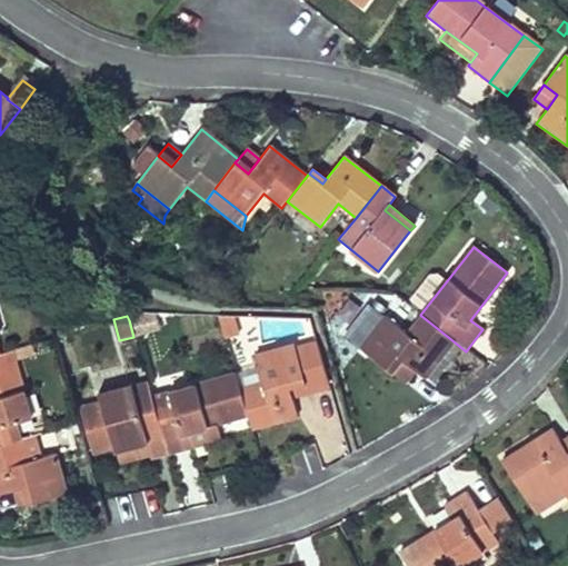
[(454,341),(421,316),(407,335),(384,317),(358,349),(387,370),(397,358),(409,367),(424,379),(454,341)]
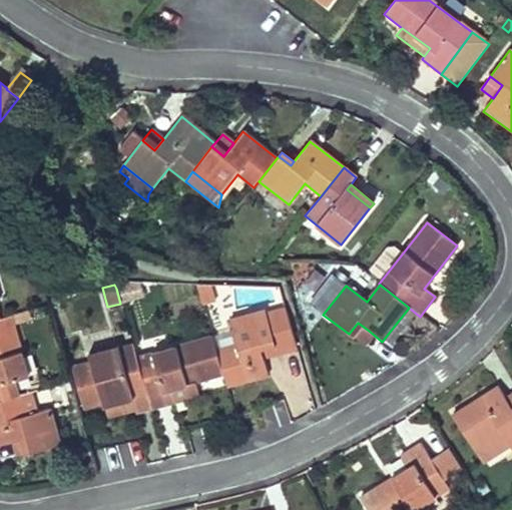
[(116,289),(120,304),(130,301),(126,286),(116,289)]
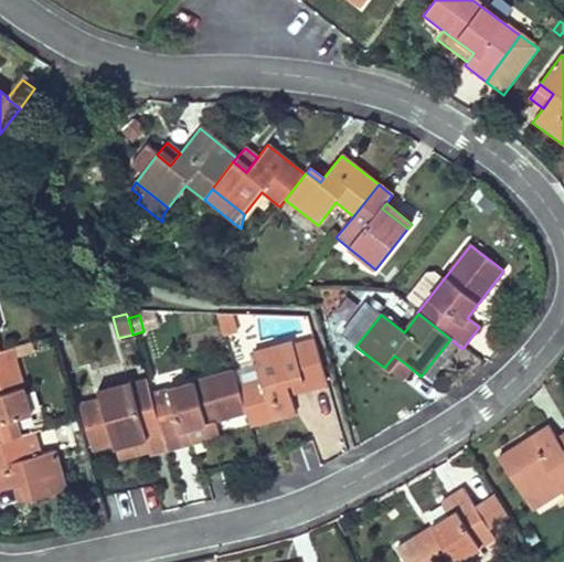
[(235,333),(231,318),(219,322),(223,337),(235,333)]
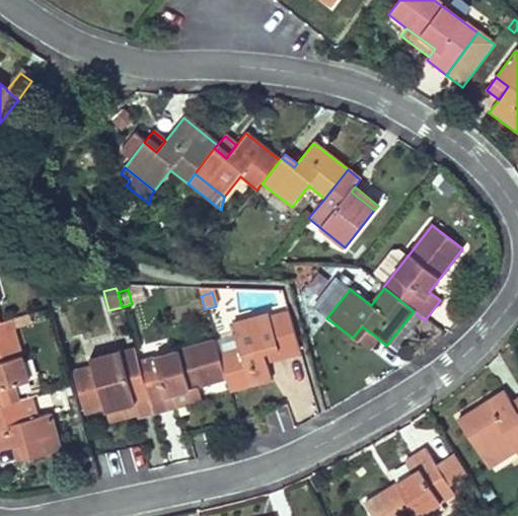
[(225,378),(229,392),(271,380),(266,361),(262,350),(276,346),(279,357),(300,352),(289,312),(269,317),(268,314),(232,324),(239,350),(219,356),(225,378)]
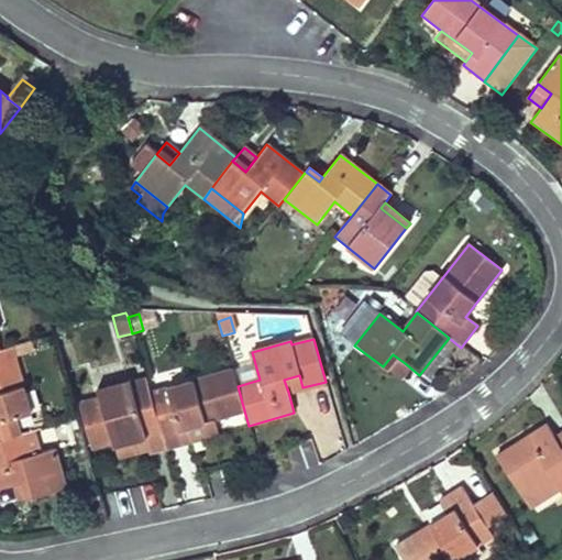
[(0,440),(14,436),(10,419),(17,417),(31,413),(12,347),(0,351),(0,440)]
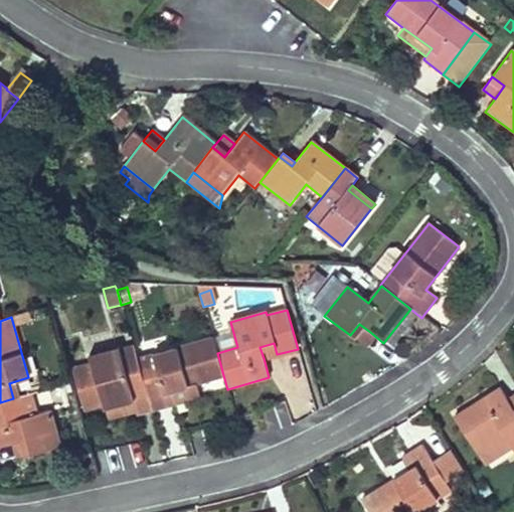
[(350,335),(361,344),(370,332),(359,324),(350,335)]
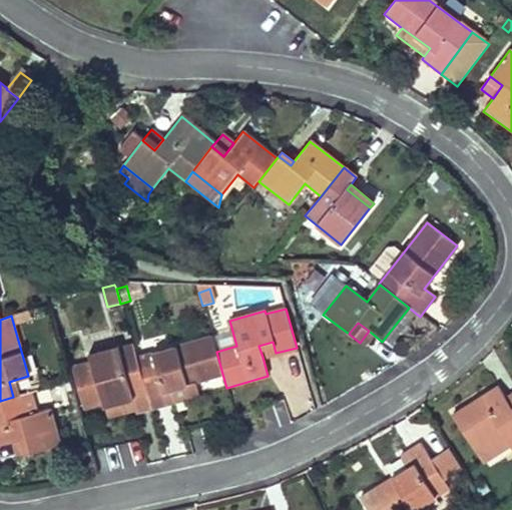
[(141,358),(147,377),(142,379),(146,395),(150,406),(151,410),(174,403),(170,389),(193,383),(222,374),(216,352),(211,338),(141,358)]
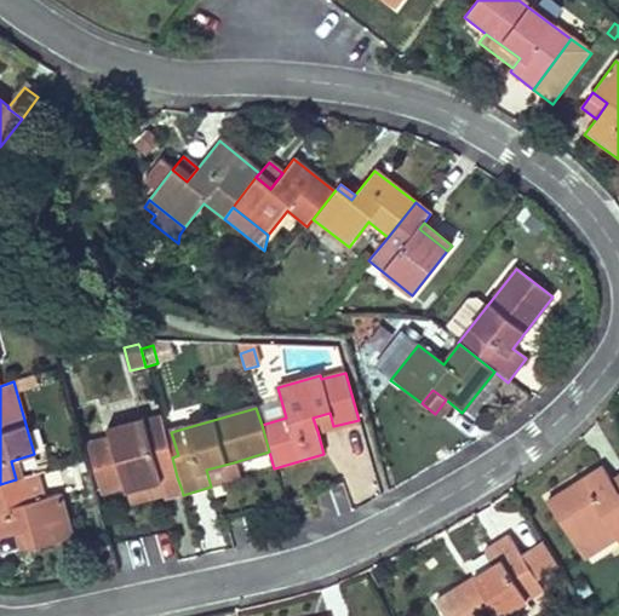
[(330,413),(313,418),(317,431),(333,426),(330,413)]
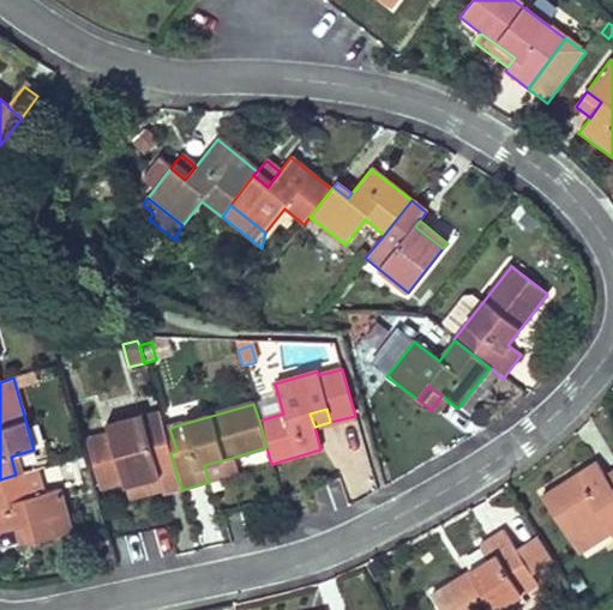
[(88,444),(101,490),(121,484),(121,483),(156,472),(157,478),(175,472),(170,453),(163,430),(158,414),(106,428),(108,438),(88,444)]
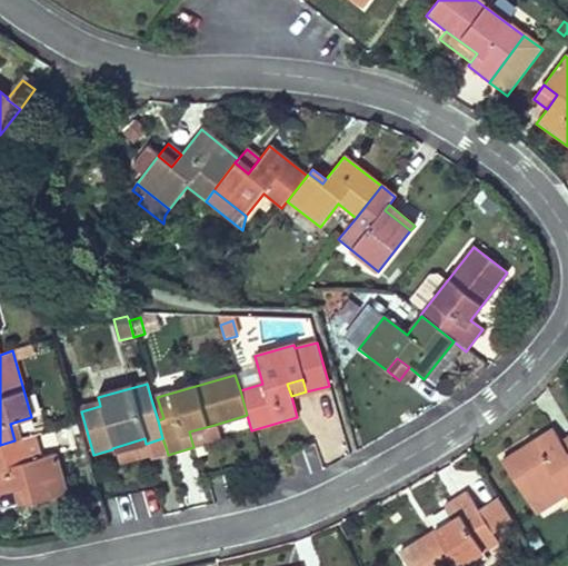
[(158,420),(163,418),(157,397),(151,399),(158,420)]
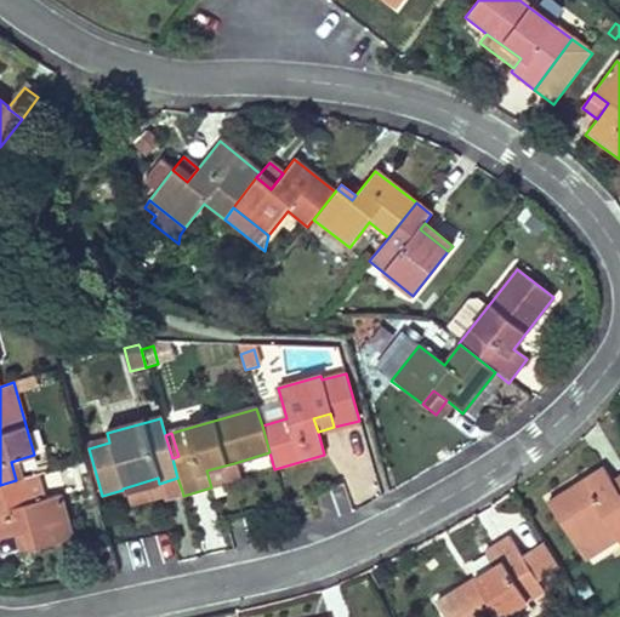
[(18,460),(11,462),(16,480),(22,479),(23,478),(18,460)]
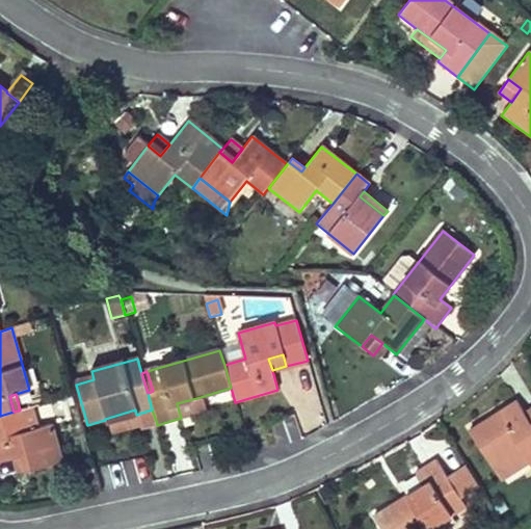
[(205,411),(201,397),(177,403),(181,418),(205,411)]
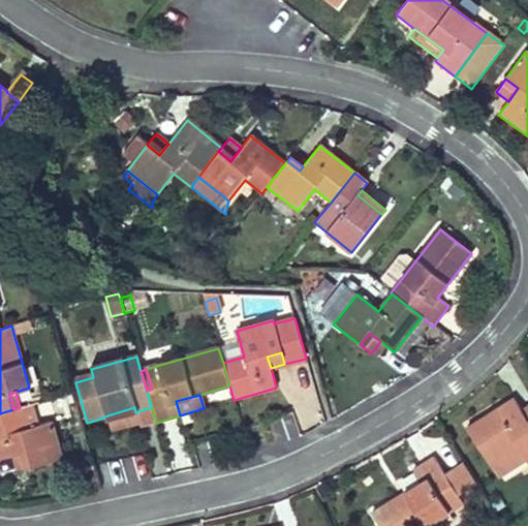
[(527,423),(521,412),(513,399),(465,429),(486,462),(515,444),(525,460),(527,465),(527,423)]
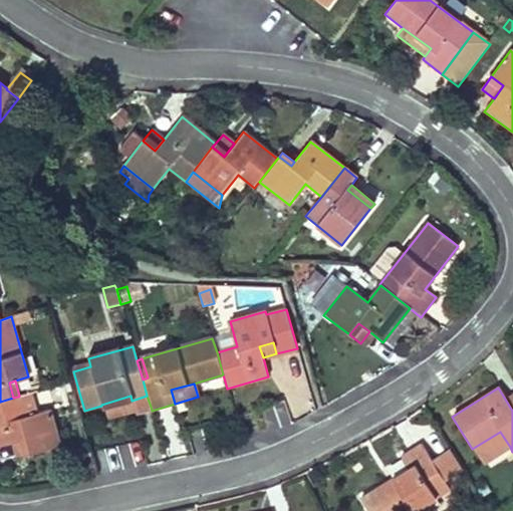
[(151,407),(147,396),(132,401),(131,396),(101,405),(101,406),(105,420),(151,407)]
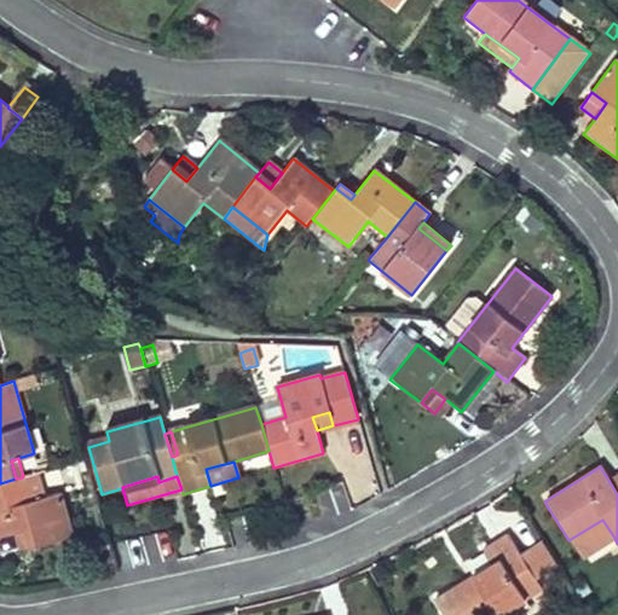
[(23,482),(22,477),(16,479),(0,483),(0,537),(16,533),(30,529),(35,546),(71,535),(59,493),(44,497),(29,502),(23,482)]
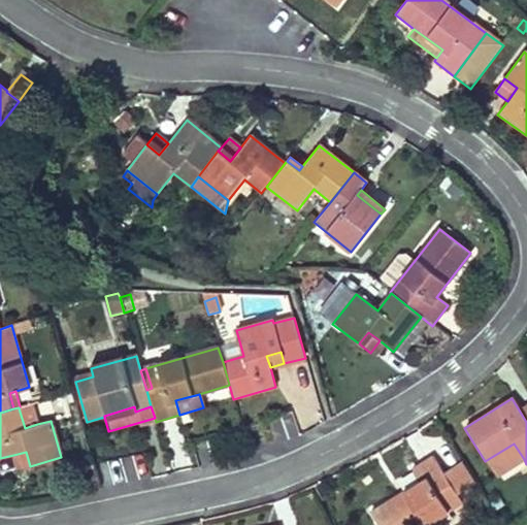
[(32,408),(20,412),(25,428),(37,424),(32,408)]
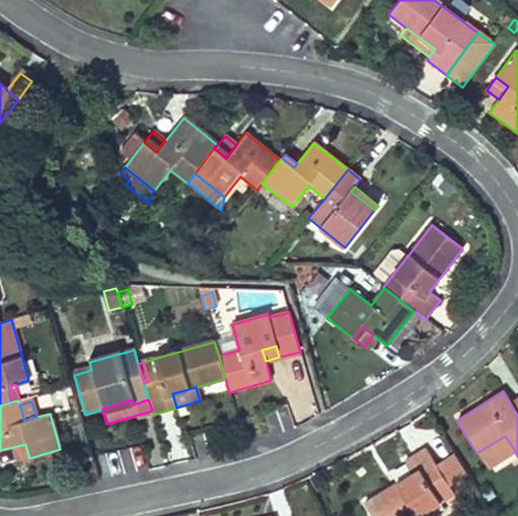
[(515,451),(505,436),(476,453),(487,469),(515,451)]
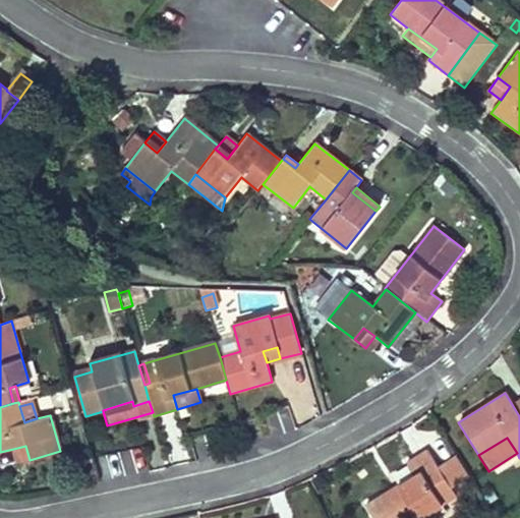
[(30,460),(25,446),(13,449),(17,463),(30,460)]
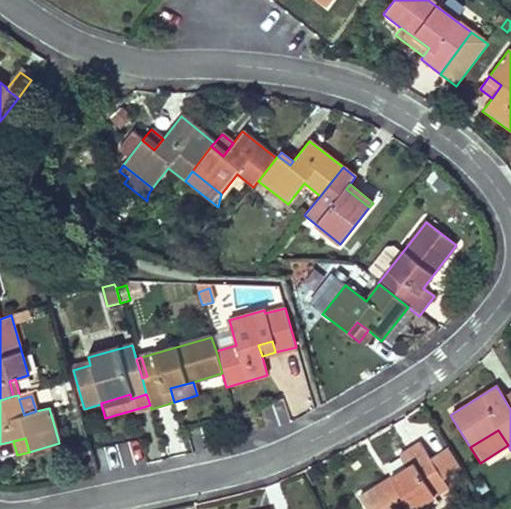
[(414,508),(448,488),(443,480),(430,459),(420,443),(399,456),(406,468),(359,498),(365,508),(414,508)]
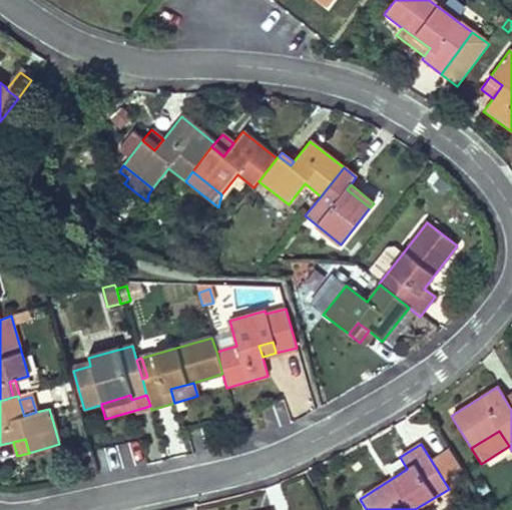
[(448,449),(431,460),(444,481),(461,470),(448,449)]
